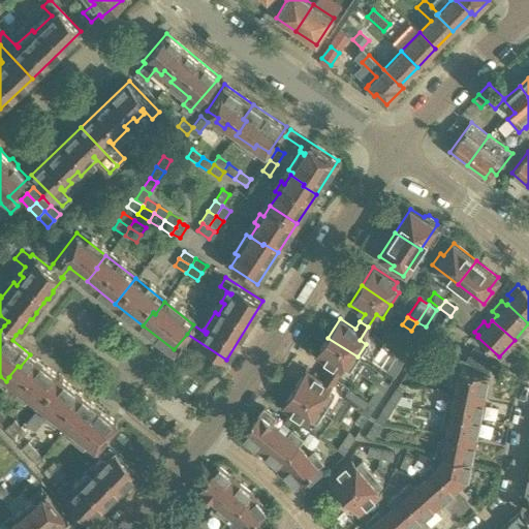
[(417,322),(409,335),(417,340),(426,327),(417,322)]
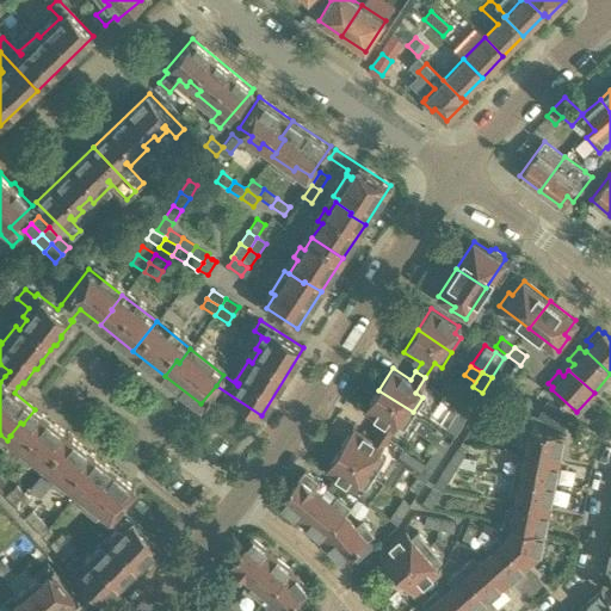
[(513,378),(505,372),(497,386),(506,392),(513,378)]
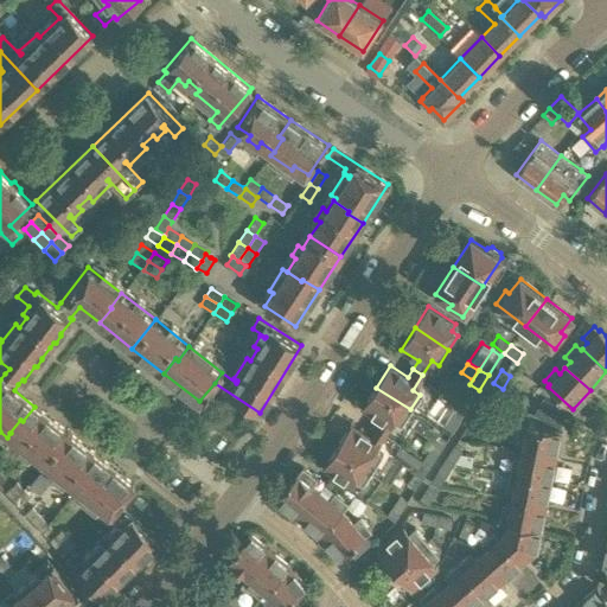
[(461,400),(470,404),(479,390),(470,384),(461,400)]
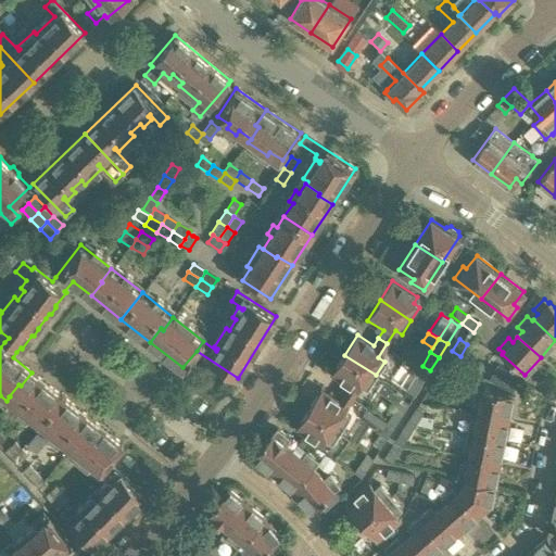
[(367,389),(376,375),(344,355),(332,375),(349,384),(343,392),(352,399),(361,384),(367,389)]
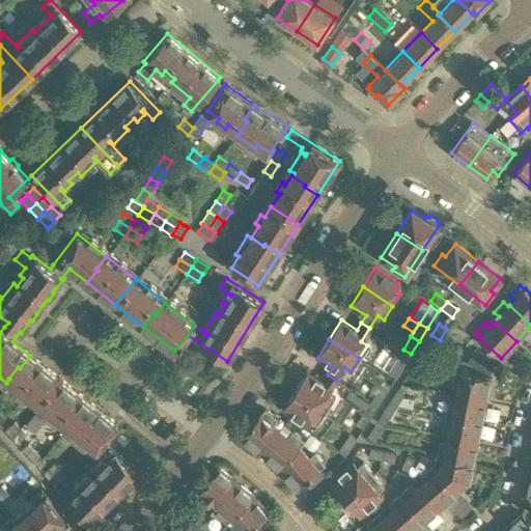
[(428,340),(421,352),(428,356),(436,345),(428,340)]
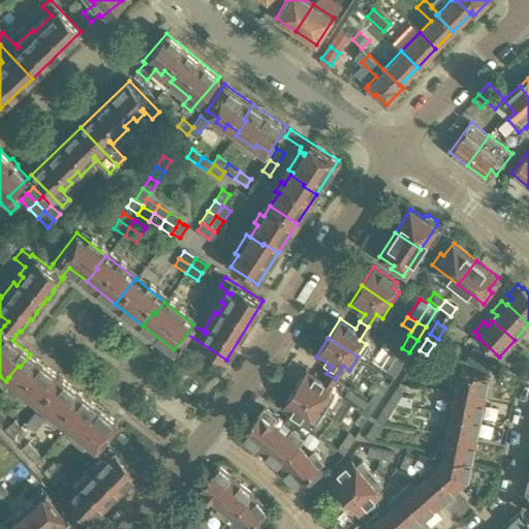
[(469,354),(480,360),(484,352),(473,346),(469,354)]
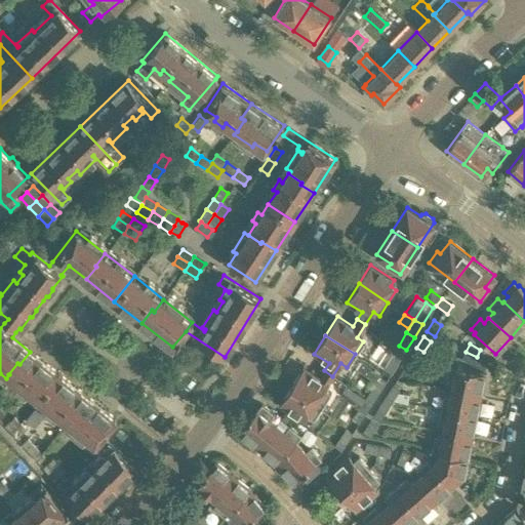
[(399,346),(391,358),(398,363),(406,350),(399,346)]
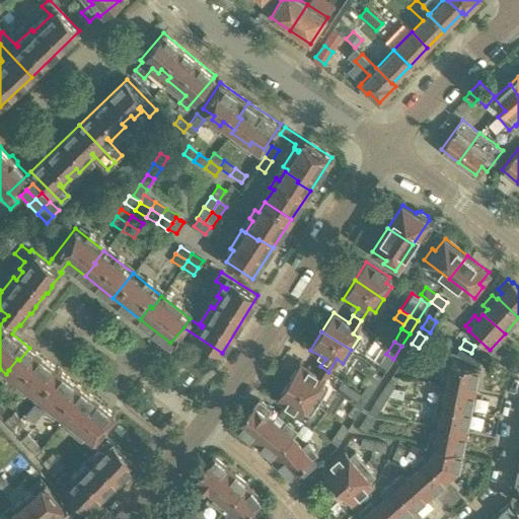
[(405,355),(412,359),(419,348),(412,344),(405,355)]
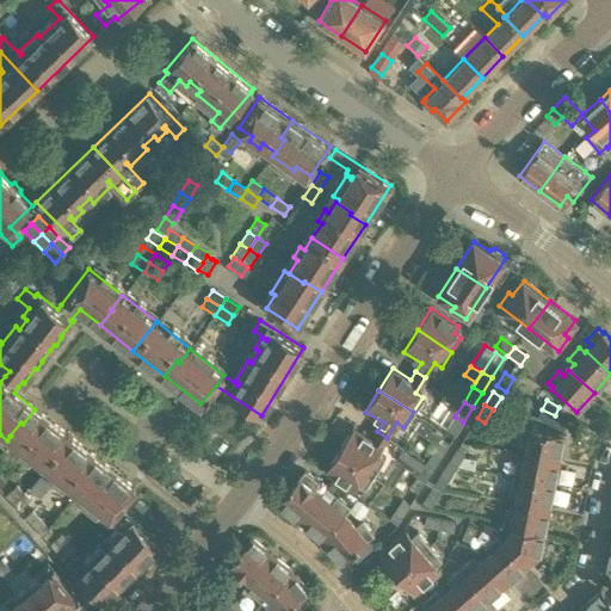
[(559,407),(555,415),(567,423),(572,413),(559,407)]
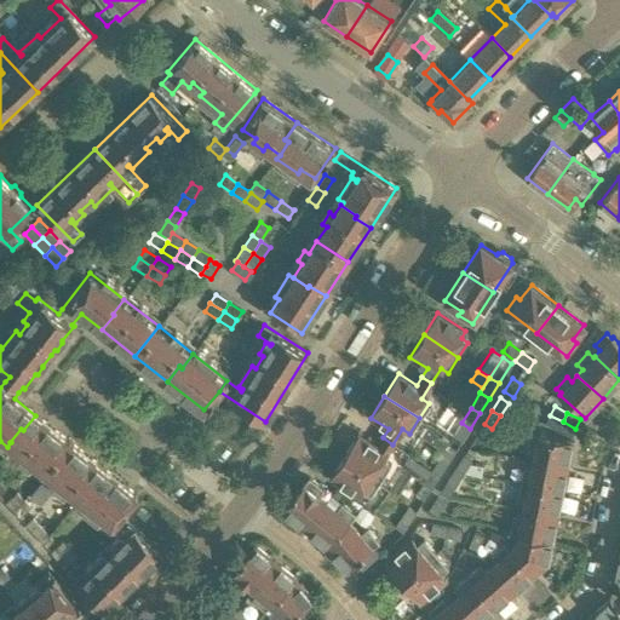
[(33,460),(45,470),(68,441),(35,415),(23,430),(21,429),(10,442),(11,442),(23,453),(19,457),(30,465),(33,460)]
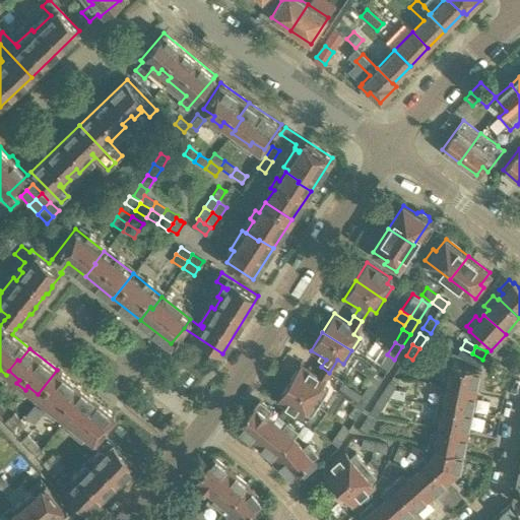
[(457,355),(468,361),(472,353),(461,348),(457,355)]
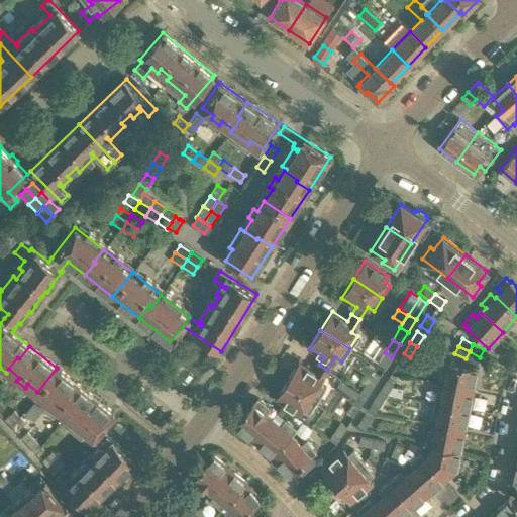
[(470,351),(466,358),(477,365),(480,357),(470,351)]
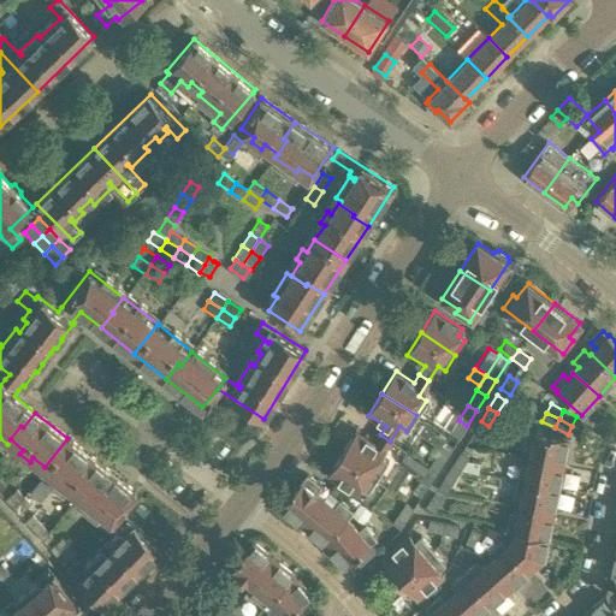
[(448,436),(457,442),(467,426),(458,420),(448,436)]
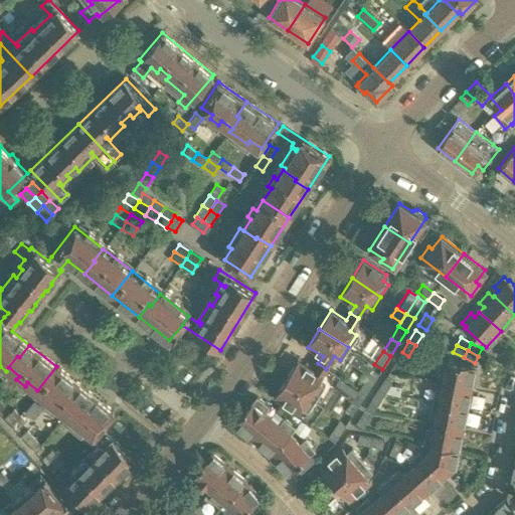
[(368,375),(373,367),(354,355),(349,363),(368,375)]
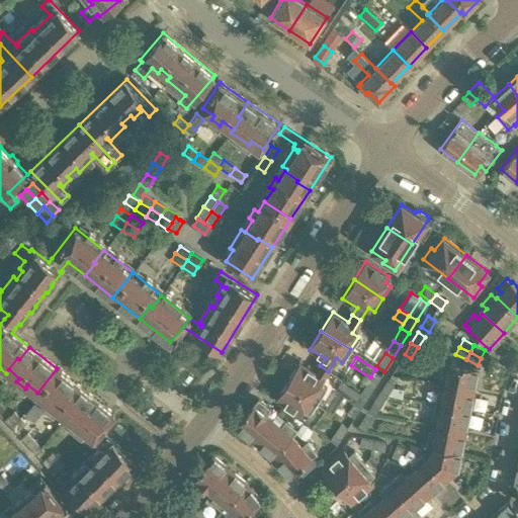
[(446,377),(445,384),(473,391),(479,368),(449,362),(449,364),(443,363),(441,376),(446,377)]
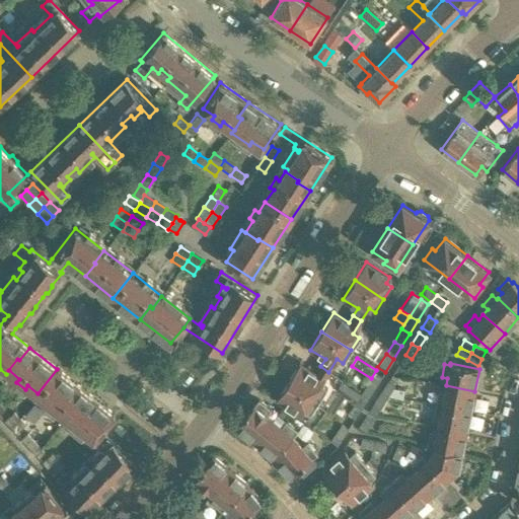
[(301,364),(289,382),(317,400),(325,388),(320,384),(328,372),(320,366),(316,373),(301,364)]
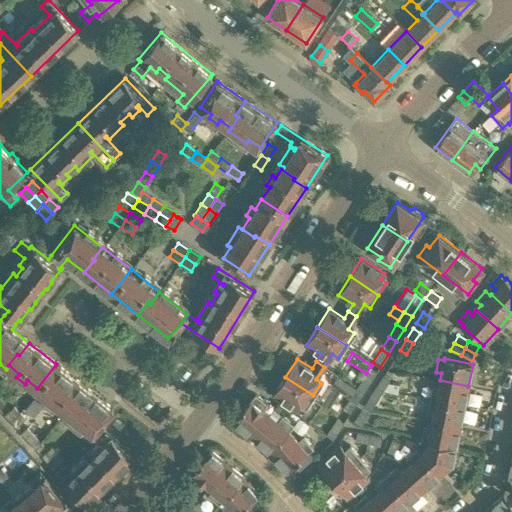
[(366,373),(364,375),(372,379),(380,367),(372,362),(371,365),(366,373)]
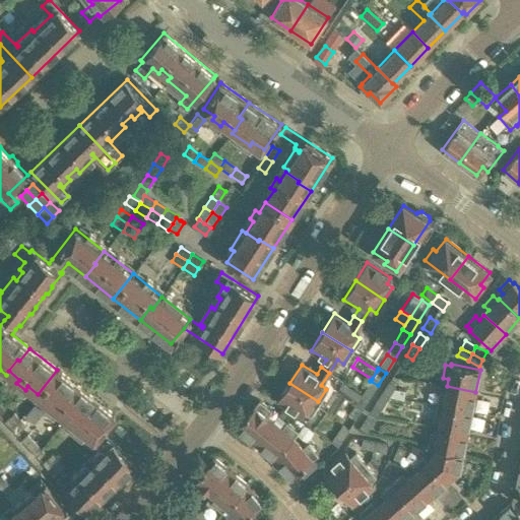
[(57,409),(67,417),(76,405),(74,404),(84,391),(57,370),(38,394),(49,403),(47,406),(55,412),(57,409)]
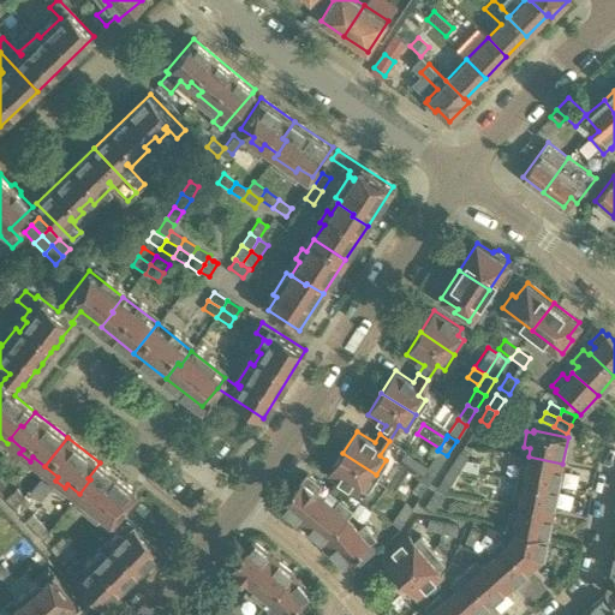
[(428,465),(437,471),(447,455),(437,451),(434,457),(428,465)]
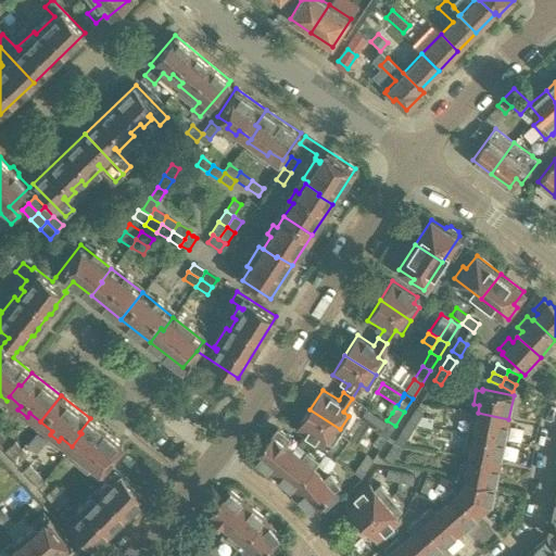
[(415,408),(407,420),(415,426),(416,426),(432,429),(434,417),(422,415),(424,413),(415,408)]
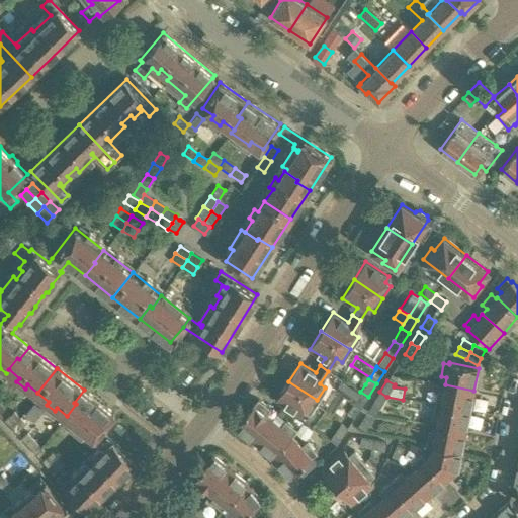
[(309,413),(317,400),(288,381),(276,400),(299,414),(304,409),(309,413)]
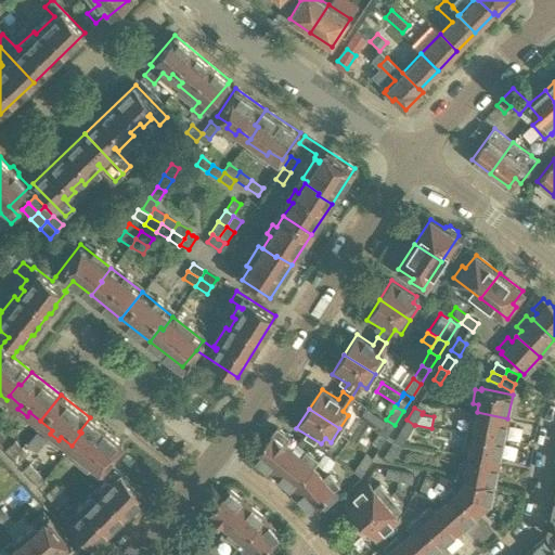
[(503,440),(507,418),(477,412),(476,420),(469,418),(466,433),(503,440)]
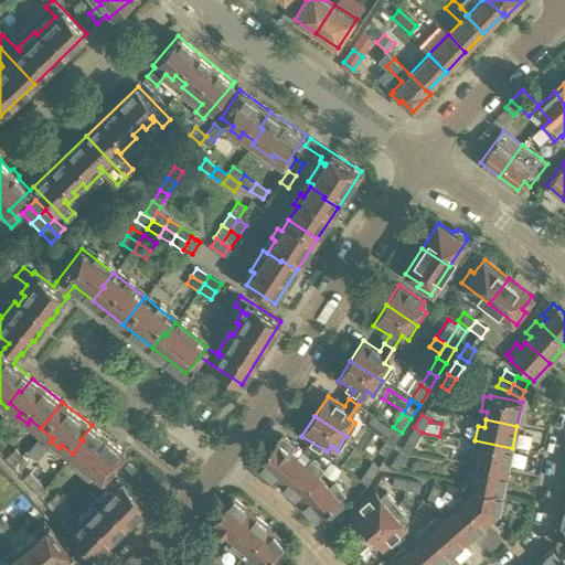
[(125,451),(92,425),(81,439),(83,440),(73,454),(74,455),(71,458),(89,472),(93,468),(104,478),(112,468),(125,451)]
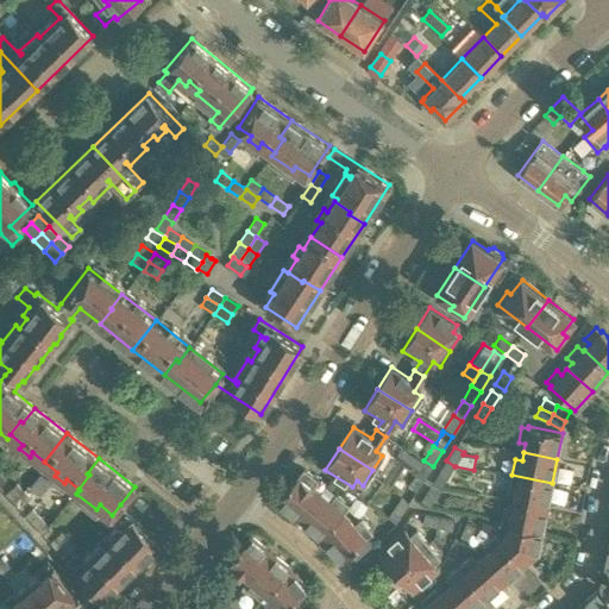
[(394,483),(406,466),(394,458),(382,476),(394,483)]
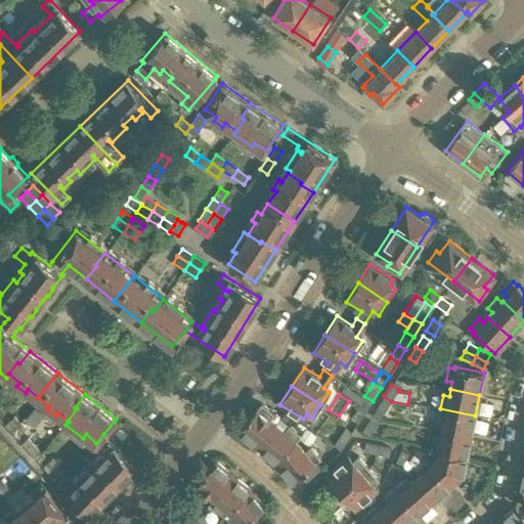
[(364,396),(357,407),(365,412),(373,401),(364,396)]
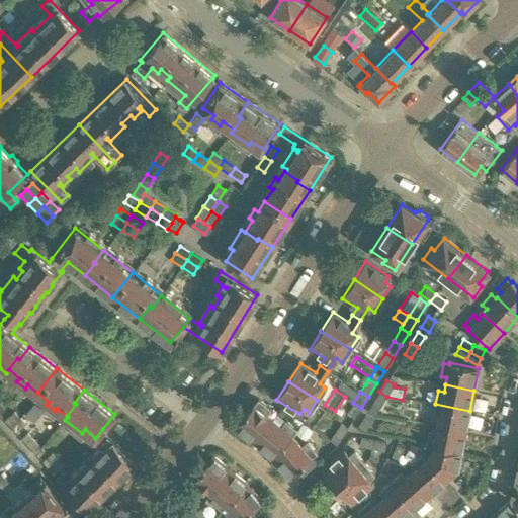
[(379,392),(372,404),(379,409),(386,397),(379,392)]
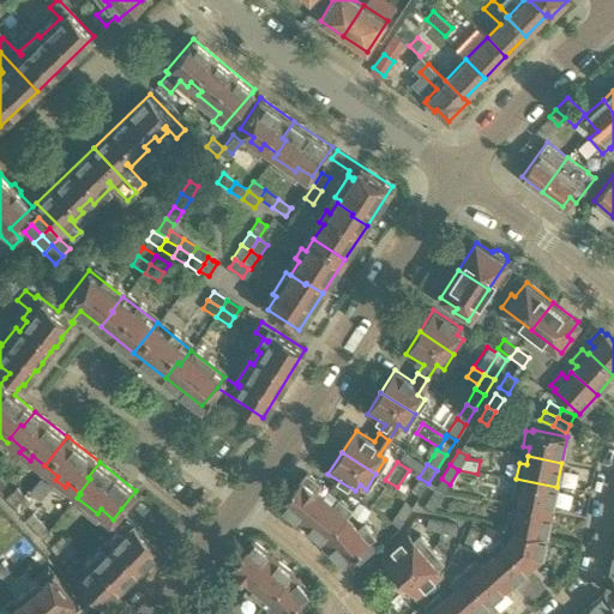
[(278,506),(301,524),(323,497),(314,491),(319,485),(306,474),(301,480),(300,480),(278,506)]
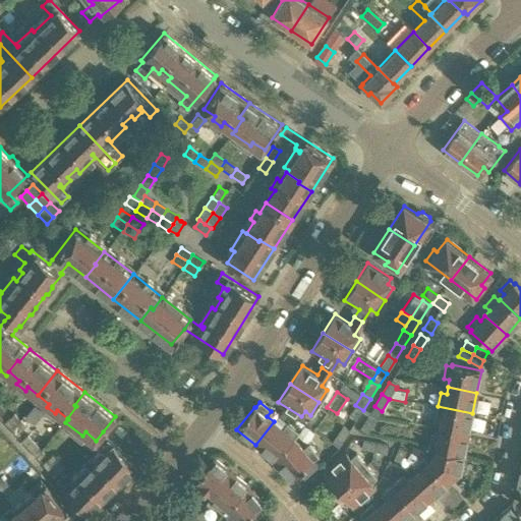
[(348,416),(355,421),(363,410),(355,405),(348,416)]
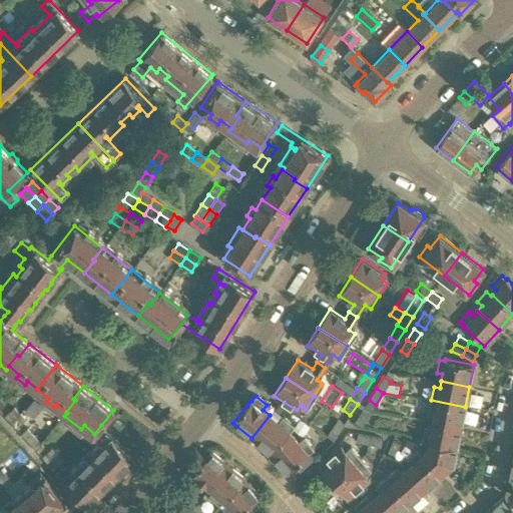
[(465,407),(431,400),(428,414),(434,415),(433,421),(461,427),(465,407)]
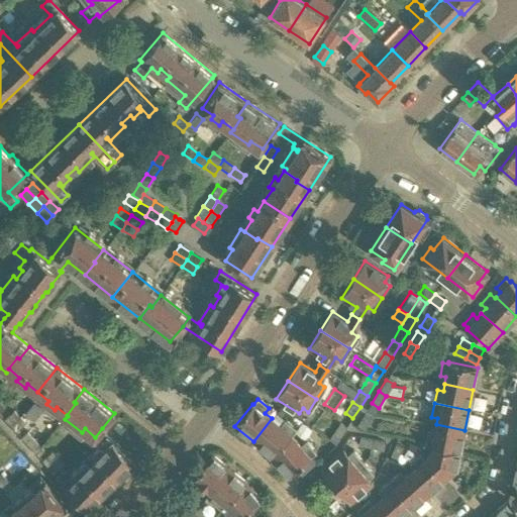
[(4,419),(10,425),(20,416),(14,410),(4,419)]
